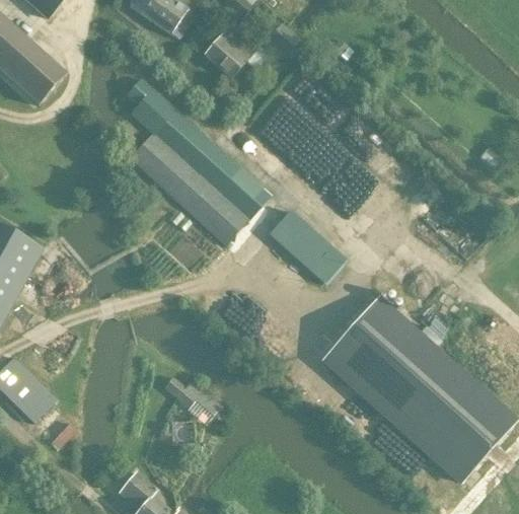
[(29,0),(48,16),(62,0),(29,0)]
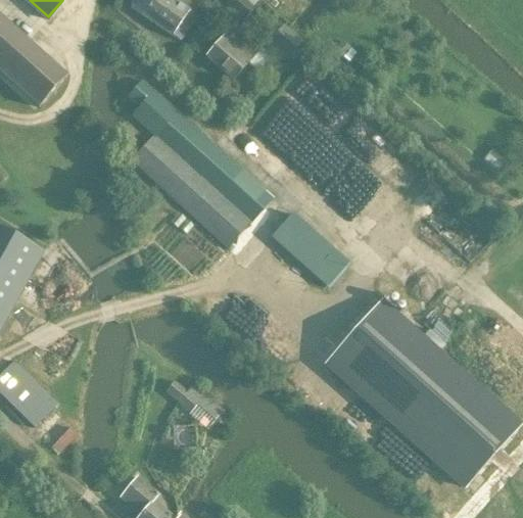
[(180,37),(197,12),(179,0),(133,0),(130,4),(180,37)]
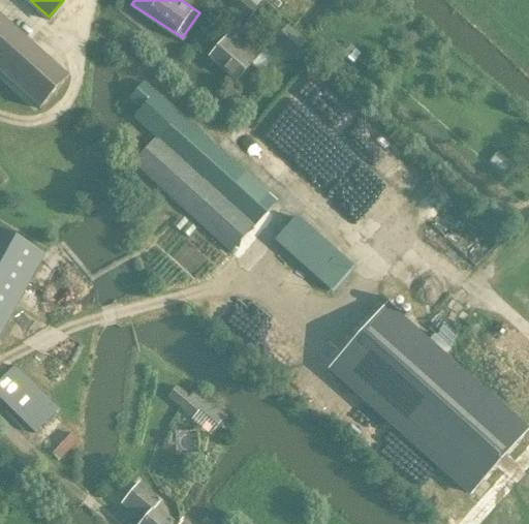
[(235,0),(231,4),(246,17),(256,4),(252,0),(235,0)]
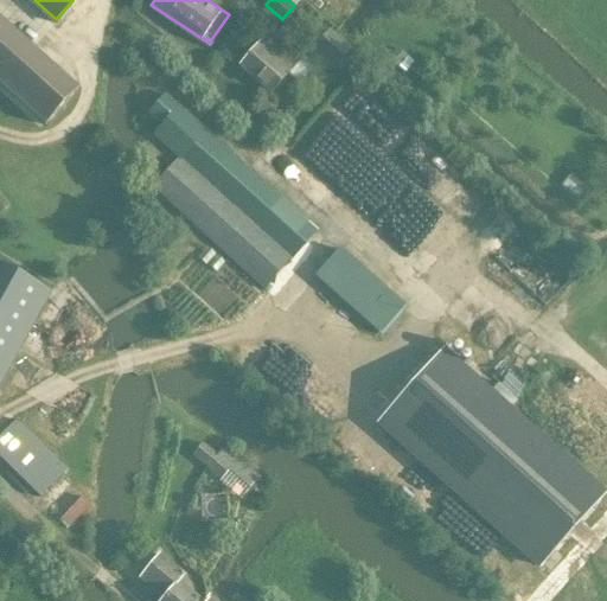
[(0,80),(45,121),(76,85),(0,16),(0,80)]
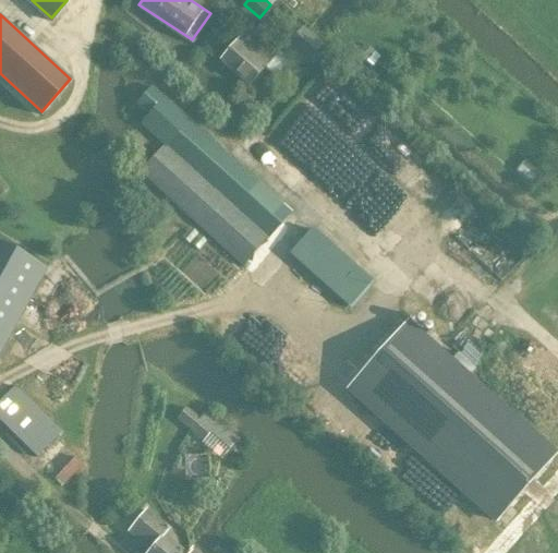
[(323,41),(302,24),(287,41),(307,59),(323,41)]
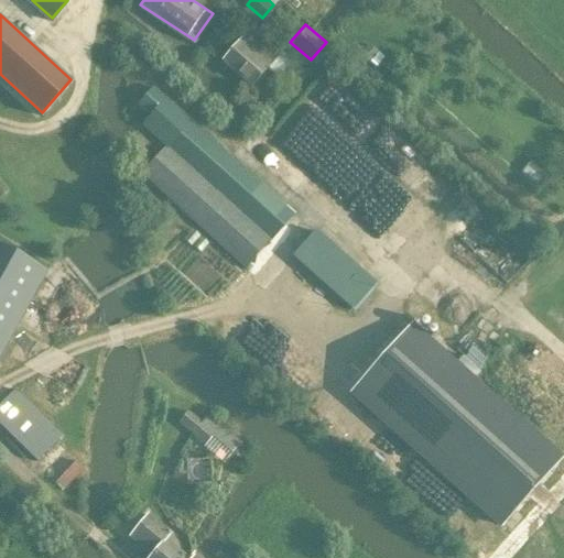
[(223,57),(251,83),(279,51),(250,25),(223,57)]
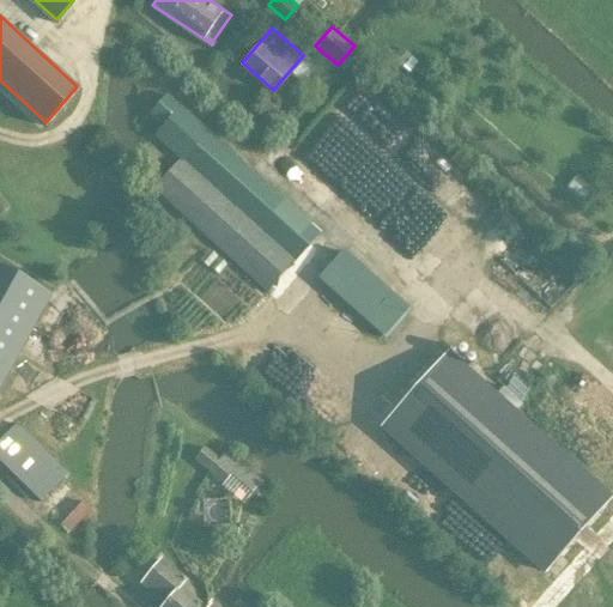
[(167,91),(150,111),(163,122),(155,133),(180,156),(153,184),(255,277),(246,287),(258,298),(267,287),(320,229),(181,103),(168,92),(167,91)]
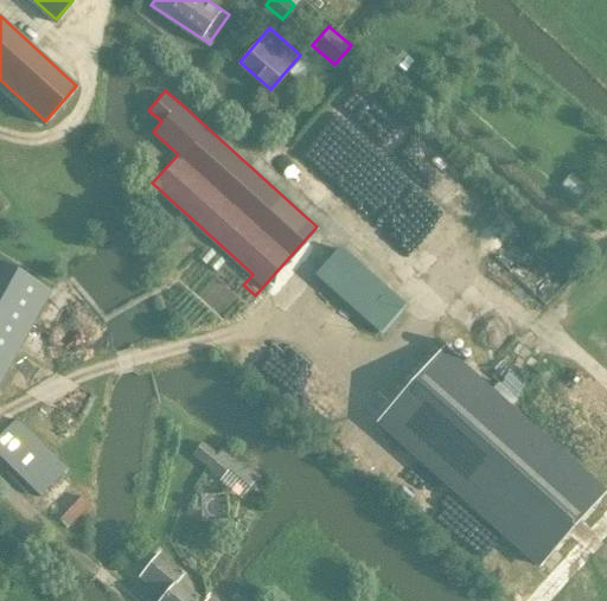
[(404,304),(339,245),(315,272),(381,331),(404,304)]
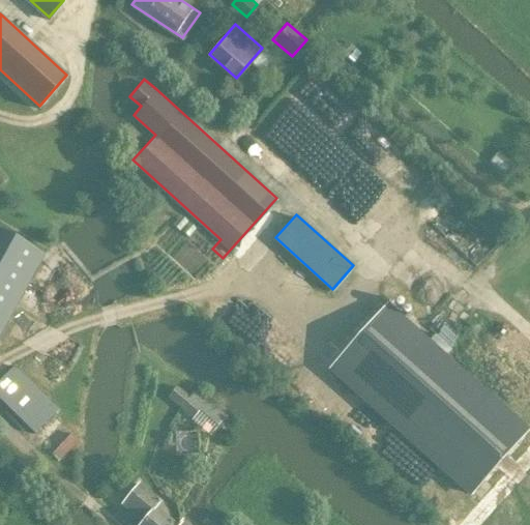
[(0,330),(43,253),(0,228),(0,330)]
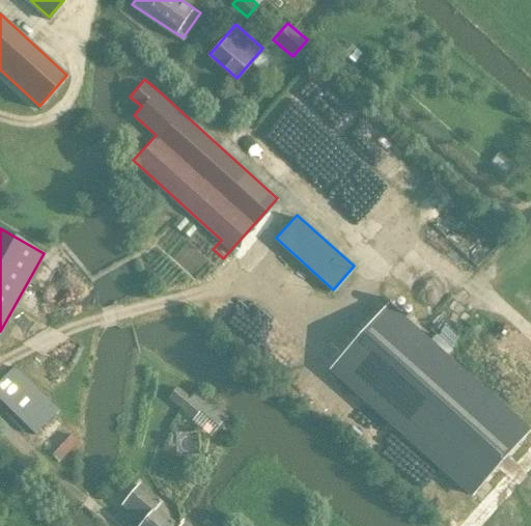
[(388,301),(328,367),(344,383),(471,495),(527,432),(530,427),(418,327),(388,301)]
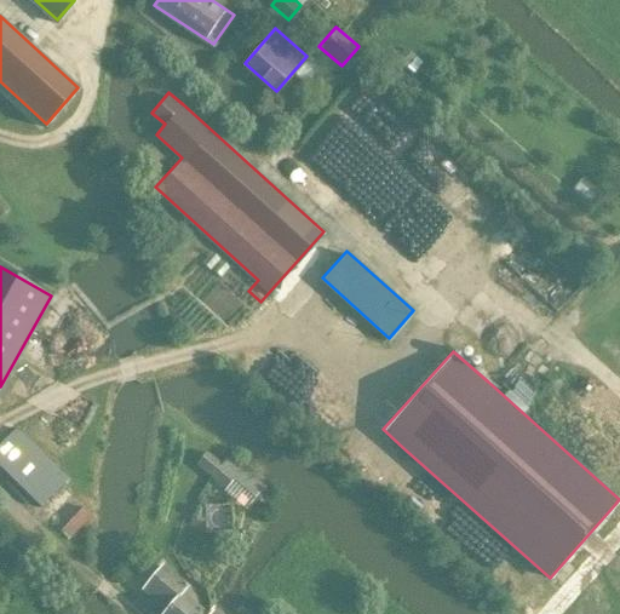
[(0,439),(0,463),(5,468),(33,440),(16,423),(0,439)]
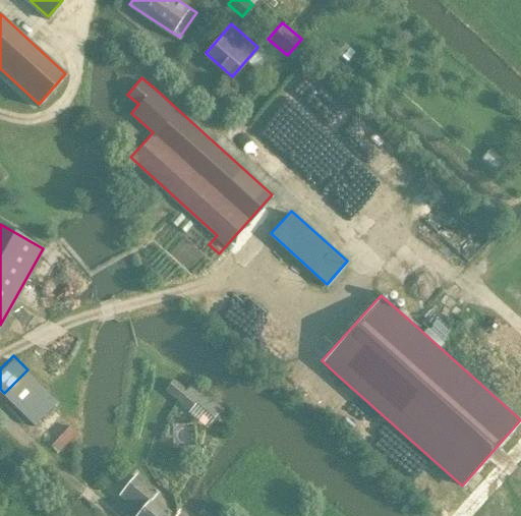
[(165,387),(177,397),(189,408),(198,398),(173,377),(165,387)]
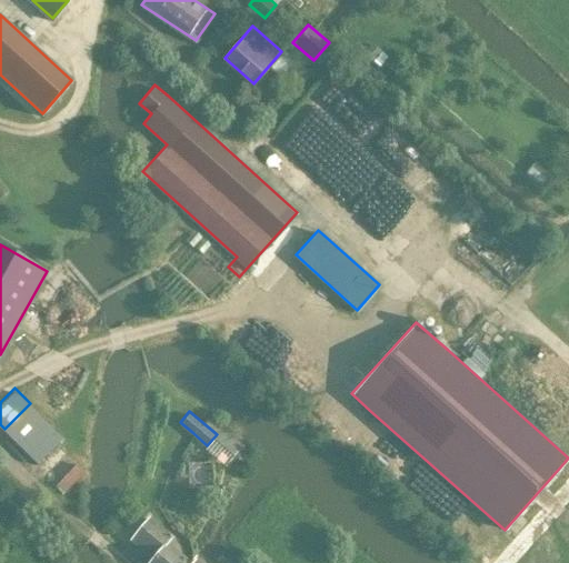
[(42,469),(41,471),(62,492),(85,469),(63,449),(42,469)]
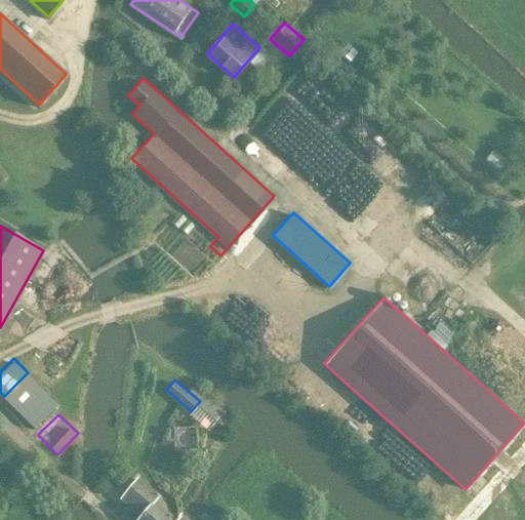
[(140,514),(135,519),(189,519),(180,512),(175,519),(153,500),(159,493),(137,476),(120,497),(140,514)]
